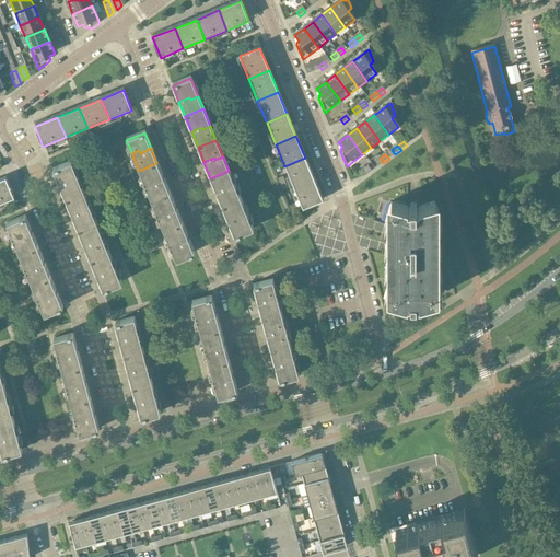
[(305,158),(284,166),(293,188),(314,180),(305,158)]
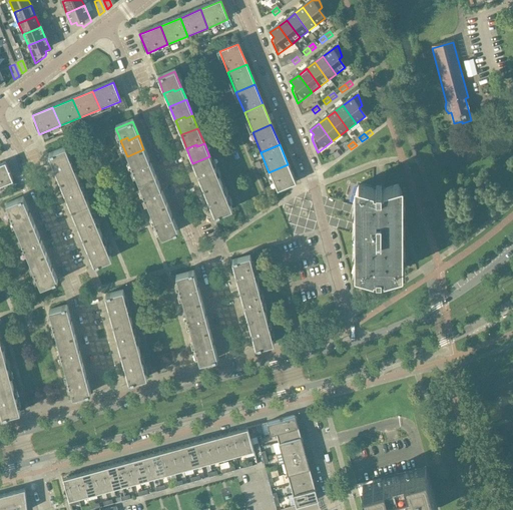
[(343,149),(346,153),(351,149),(348,145),(343,149)]
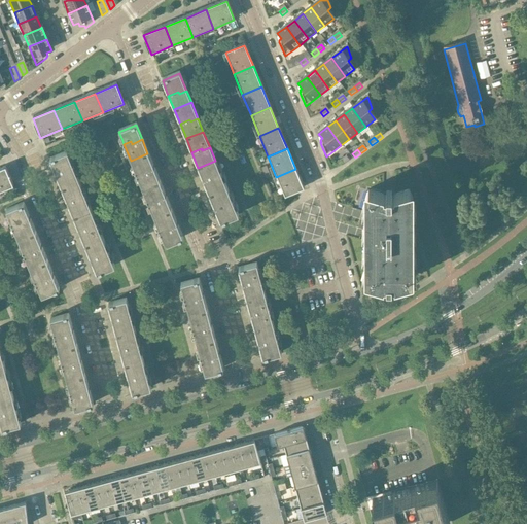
[(50,160),(57,175),(66,171),(67,173),(74,170),(67,153),(50,160)]
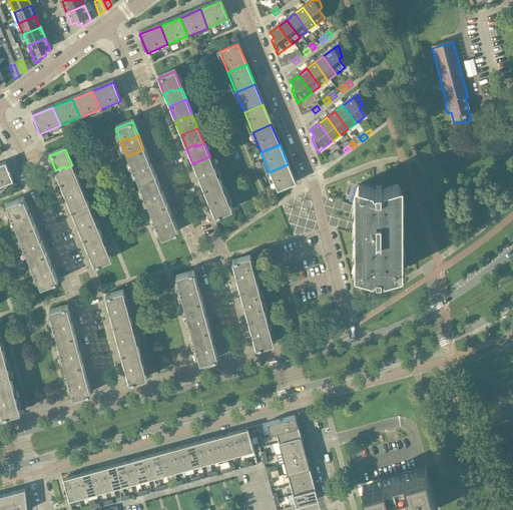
[(143,149),(127,156),(132,168),(138,165),(139,167),(149,163),(143,149)]
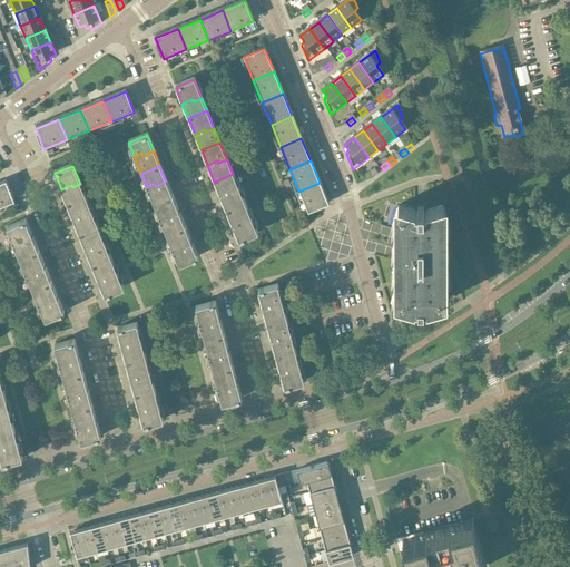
[(369,175),(372,179),(377,175),(374,170),(369,175)]
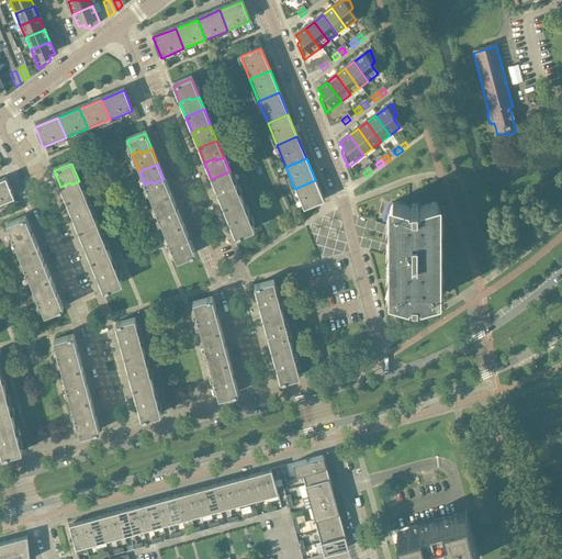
[(229,171),(211,179),(217,193),(227,189),(228,191),(236,188),(229,171)]
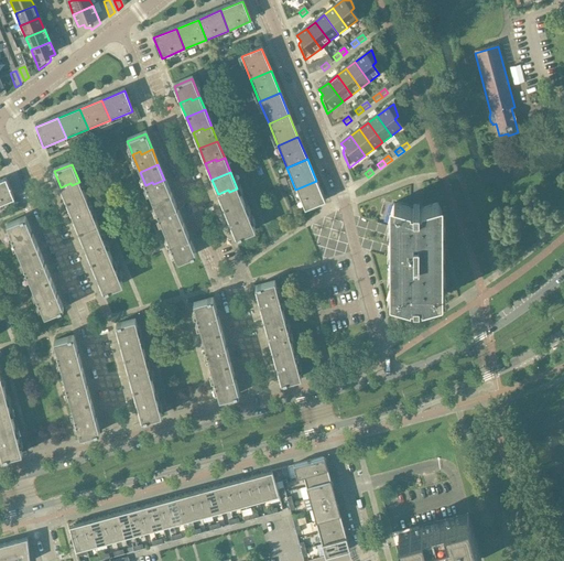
[(6,180),(0,182),(0,206),(14,201),(6,180)]
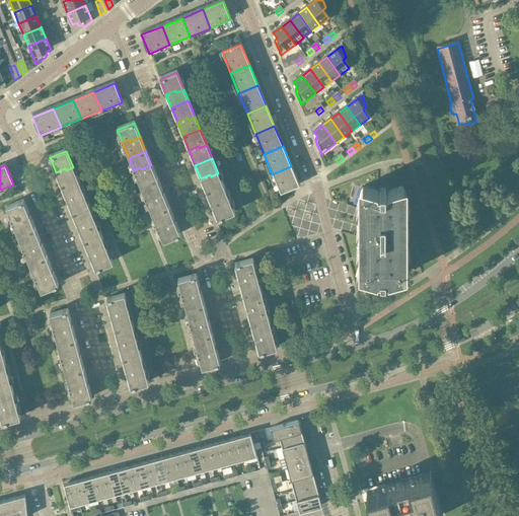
[(140,167),(134,170),(140,187),(157,179),(151,165),(141,169),(140,167)]
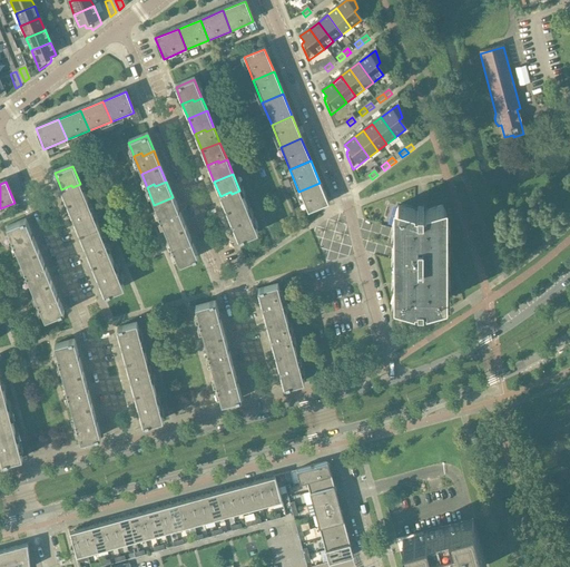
[(320,183),(298,192),(308,214),(318,209),(328,205),(320,183)]
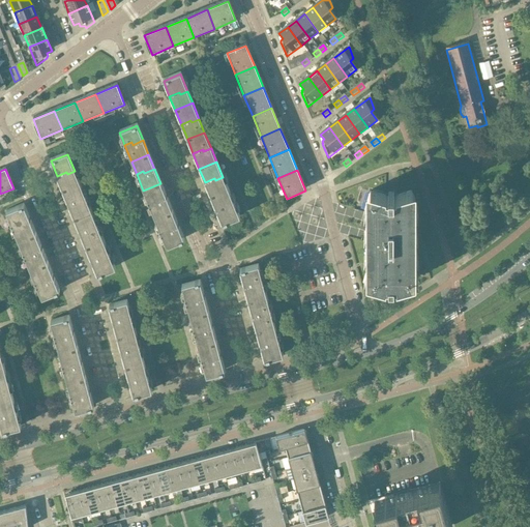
[(66,172),(57,176),(62,189),(80,183),(75,171),(67,174),(66,172)]
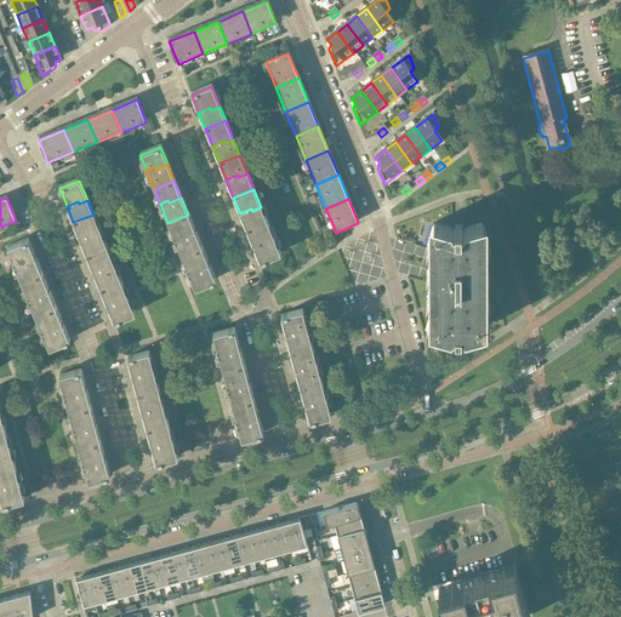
[(251,209),(240,213),(248,230),(267,222),(261,207),(252,211),(251,209)]
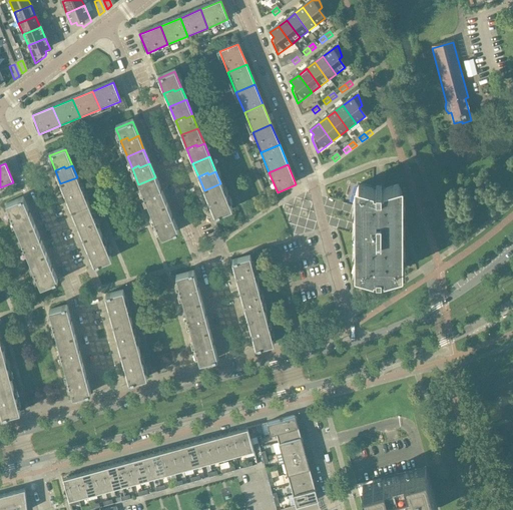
[(77,177),(60,183),(66,197),(76,193),(77,196),(83,193),(77,177)]
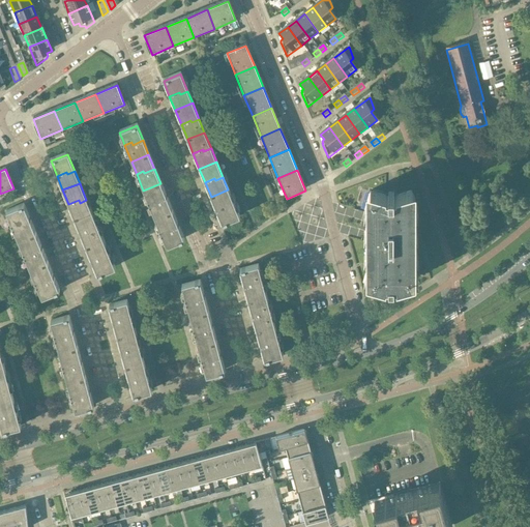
[(160,183),(143,191),(148,202),(155,200),(156,202),(167,198),(160,183)]
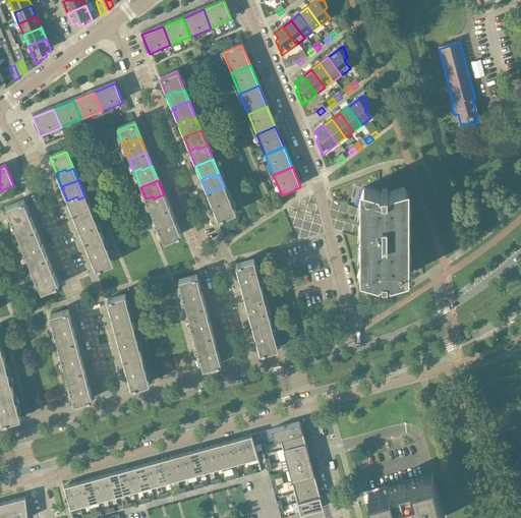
[(224,186),(208,193),(213,207),(222,203),(223,206),(230,203),(224,186)]
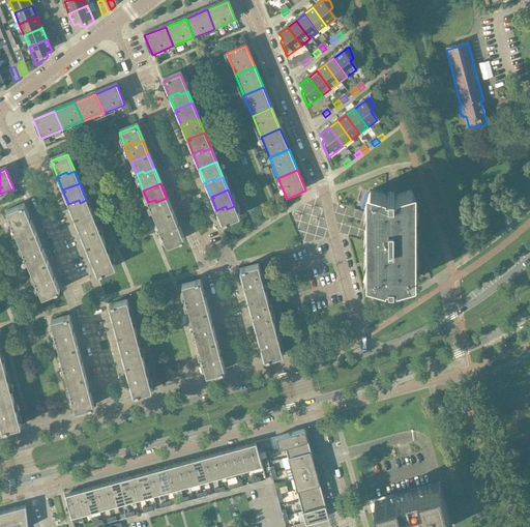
[(363,214),(370,216),(366,227),(371,228),(367,237),(370,238),(366,249),(371,250),(367,260),(370,260),(366,270),(371,271),(367,282),(386,287),(388,287),(388,289),(393,290),(393,289),(393,287),(396,287),(414,282),(411,271),(415,270),(412,260),(414,260),(411,250),(415,249),(412,238),(414,237),(411,228),(415,227),(412,216),(418,214),(412,193),(396,198),(393,198),(393,195),(388,195),(388,198),(386,198),(370,193),(363,214)]
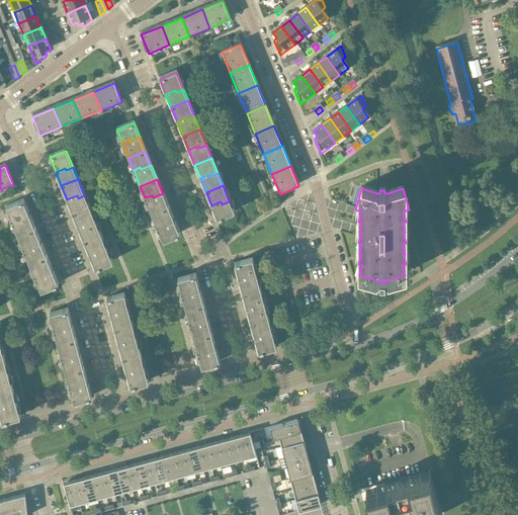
[(152,195),(145,197),(152,215),(168,207),(163,193),(153,197),(152,195)]
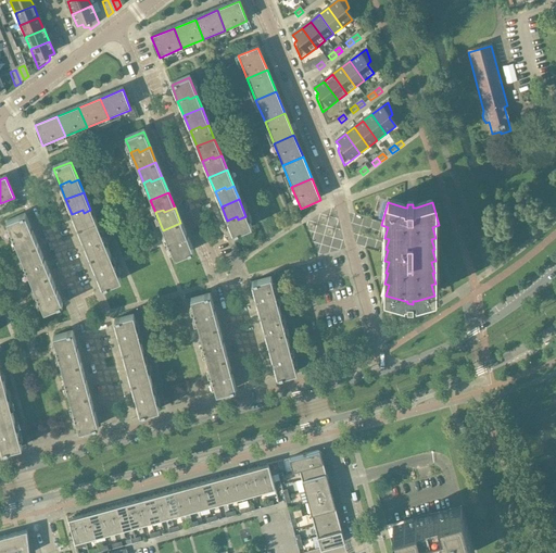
[(83,210),(72,214),(78,230),(96,223),(90,210),(84,213),(83,210)]
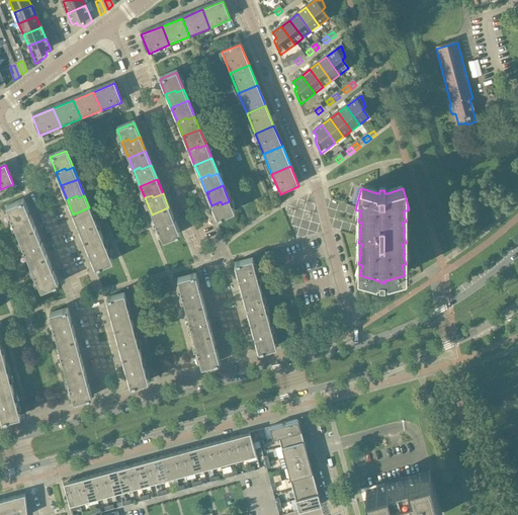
[(6,207),(9,215),(11,220),(18,217),(19,220),(29,216),(23,200),(6,207)]
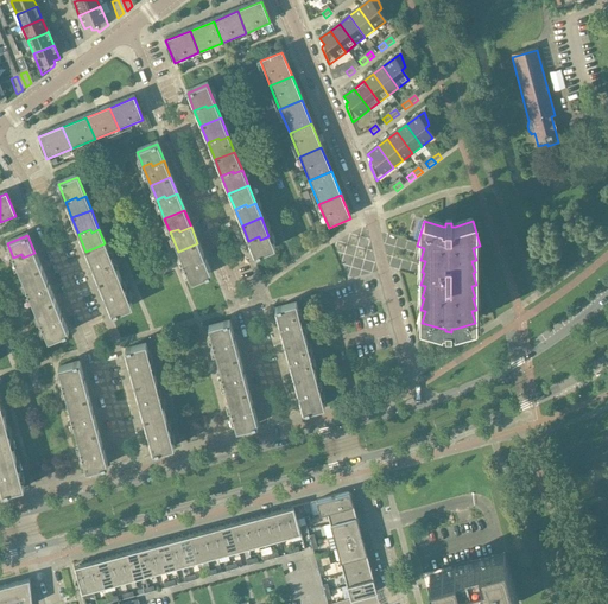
[(259,236),(248,241),(255,258),(274,250),(268,236),(260,240),(259,236)]
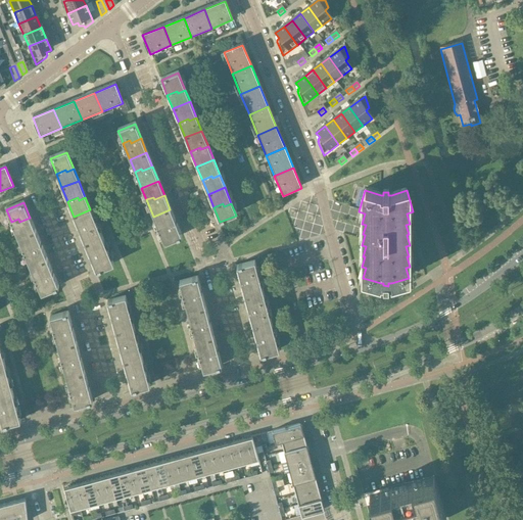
[(90,209),(74,217),(79,230),(89,226),(90,228),(97,226),(90,209)]
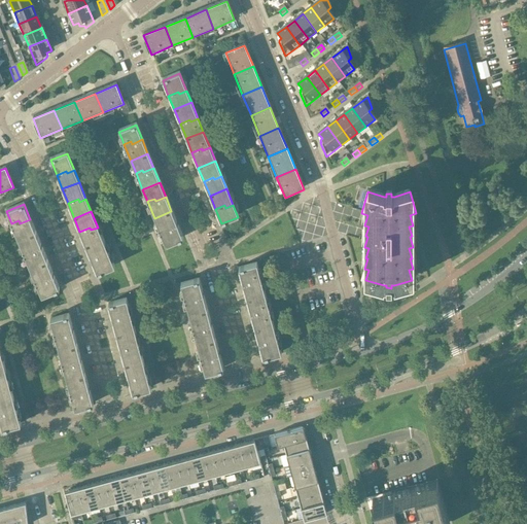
[(171,211),(154,218),(159,230),(166,226),(167,230),(177,225),(171,211)]
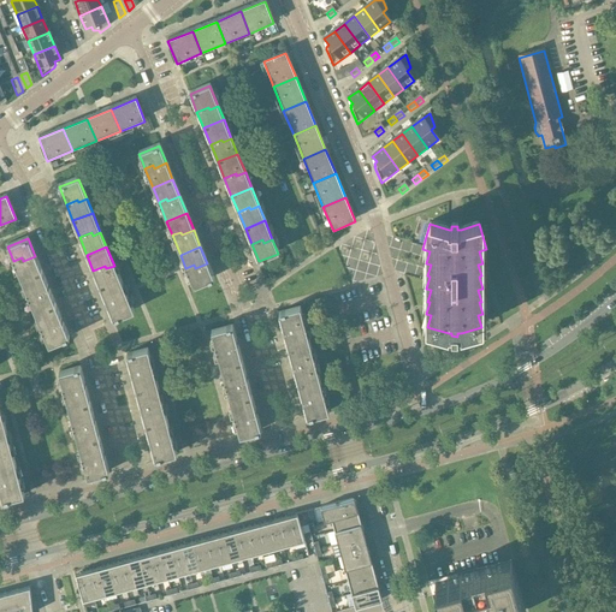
[(35,256),(23,261),(22,257),(13,261),(22,280),(41,272),(35,256)]
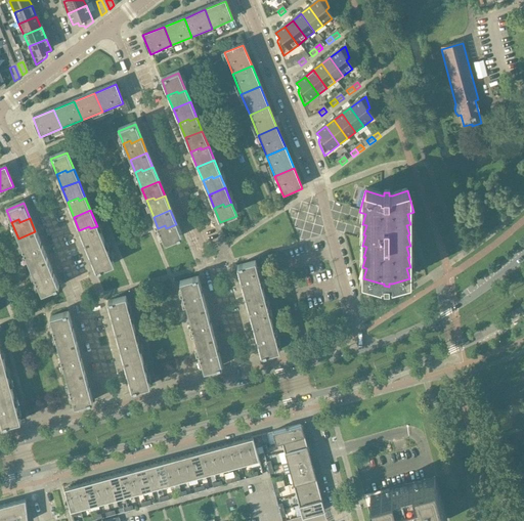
[(165,225),(158,228),(165,246),(182,239),(176,224),(166,228),(165,225)]
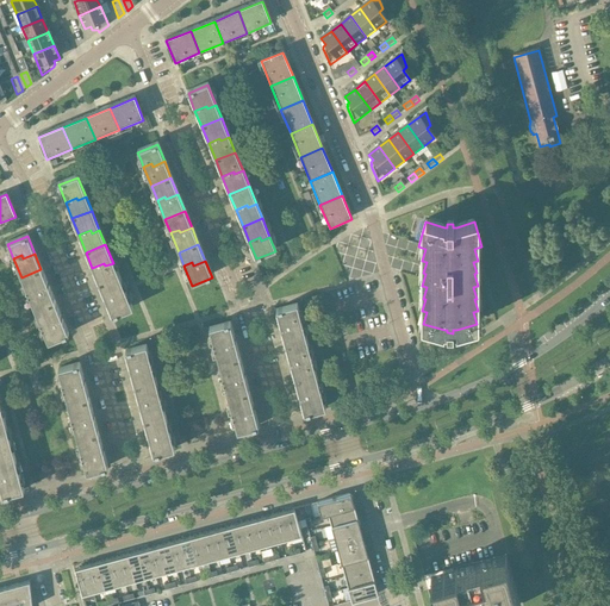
[(104,263),(92,268),(99,285),(119,276),(113,263),(105,266),(104,263)]
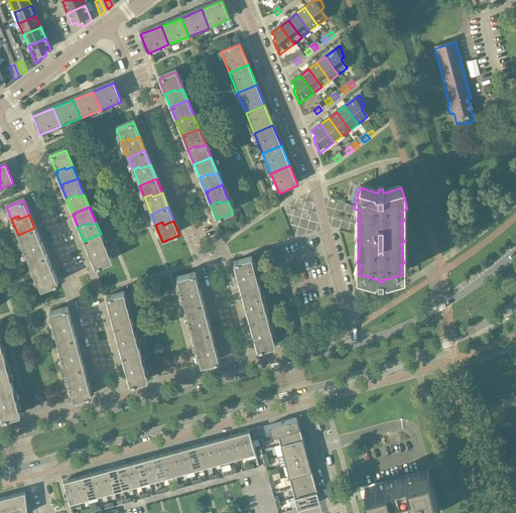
[(34,228),(18,235),(22,247),(30,244),(31,246),(40,242),(34,228)]
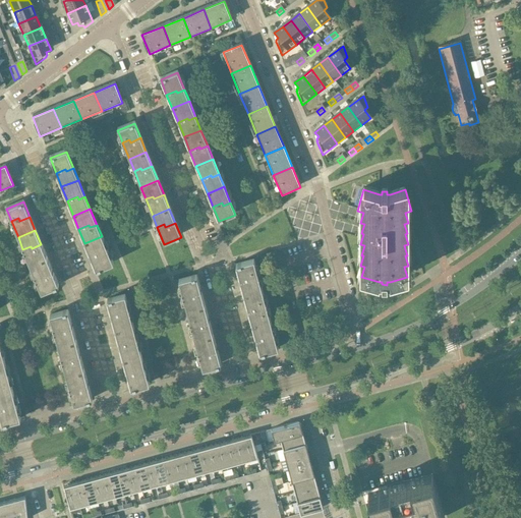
[(102,236),(84,243),(91,257),(100,253),(101,255),(108,252),(102,236)]
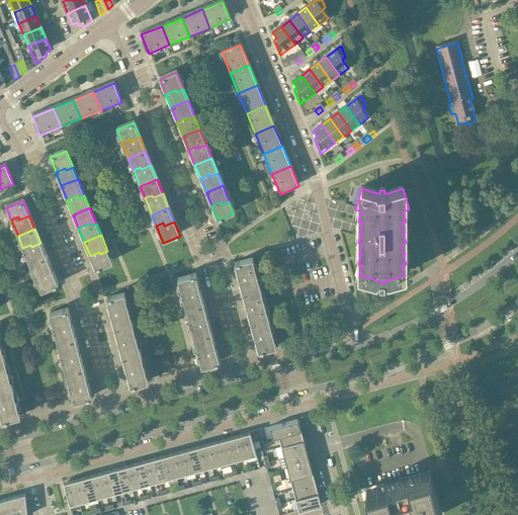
[(30,245),(22,248),(29,264),(47,257),(40,243),(31,247),(30,245)]
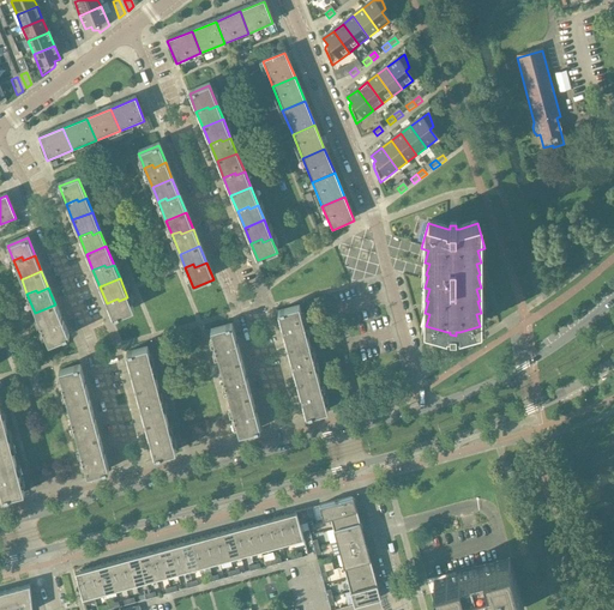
[(118,299),(107,303),(113,320),(133,312),(127,297),(119,301),(118,299)]
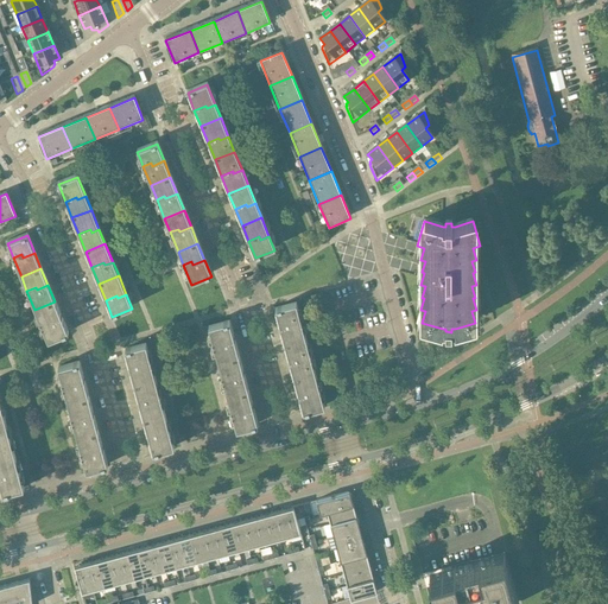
[(55,302),(35,310),(40,324),(49,320),(50,323),(62,318),(55,302)]
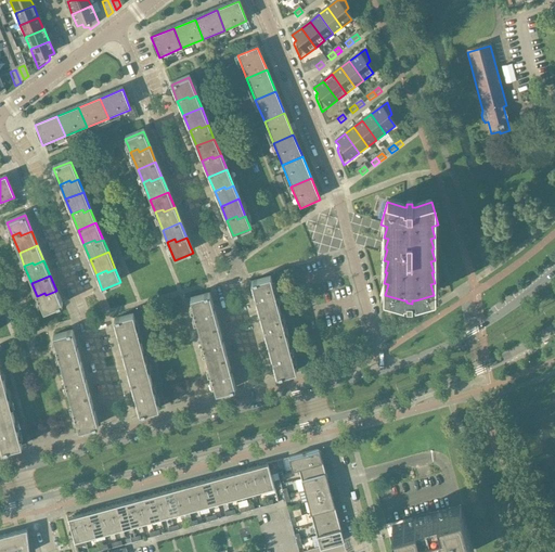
[(252,284),(256,300),(266,297),(267,299),(275,297),(270,279),(252,284)]
